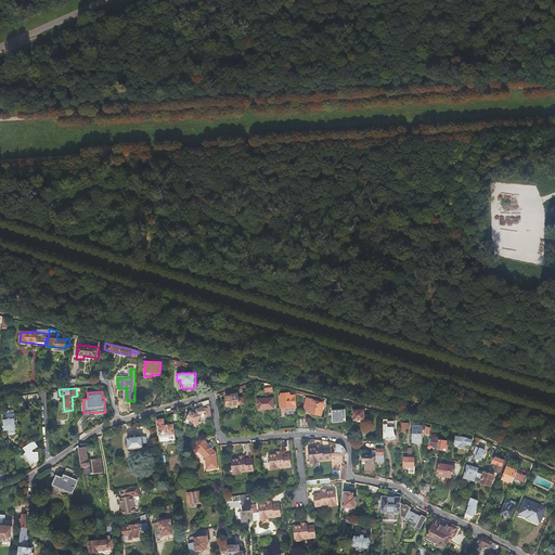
[(232,396),(226,397),(227,407),(239,404),(239,403),(243,403),(243,397),(237,398),(237,394),(232,395),(232,396)]
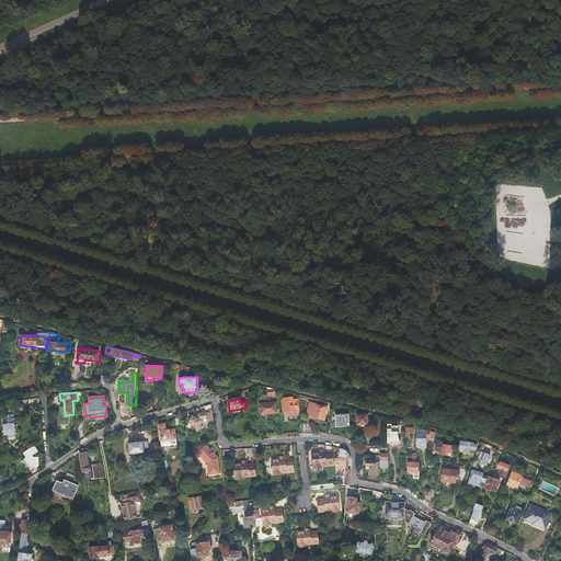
[(293,398),(285,399),(285,401),(284,401),(285,412),(288,412),(288,414),(288,415),(299,415),(298,412),(299,412),(298,400),(293,401),(293,398)]
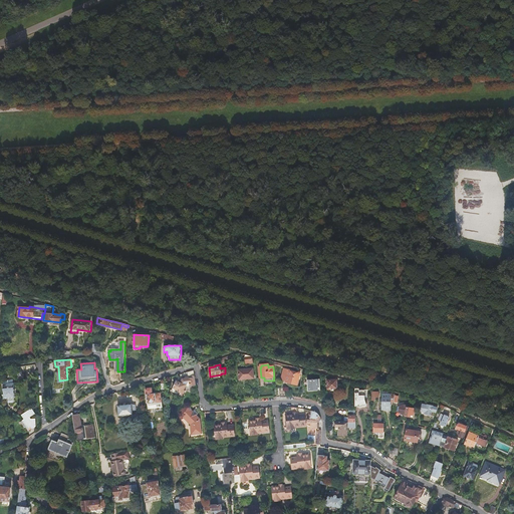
[(253,368),(239,369),(240,379),(254,378),(253,368)]
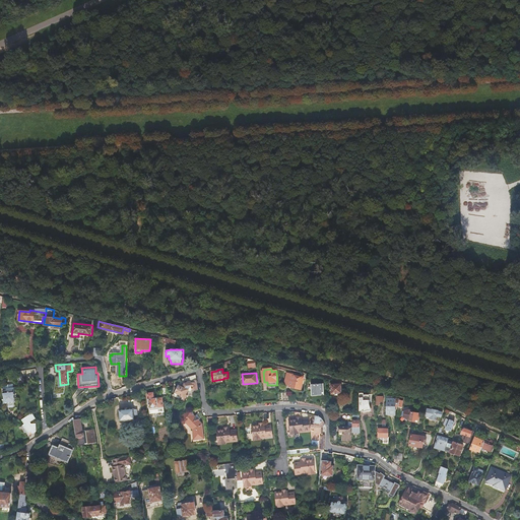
[(287,373),(285,383),(289,384),(289,386),(298,388),(301,386),(303,378),(293,375),(293,374),(287,373)]
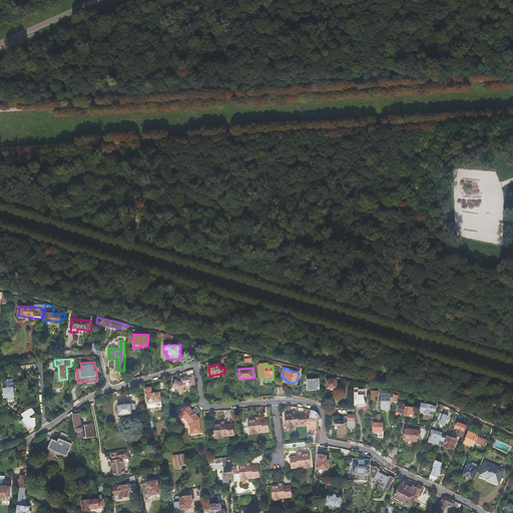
[(192,370),(185,372),(186,377),(187,377),(188,378),(185,379),(184,378),(181,379),(180,383),(176,381),(173,388),(179,391),(178,394),(183,396),(185,391),(184,390),(186,386),(187,386),(195,385),(192,370)]
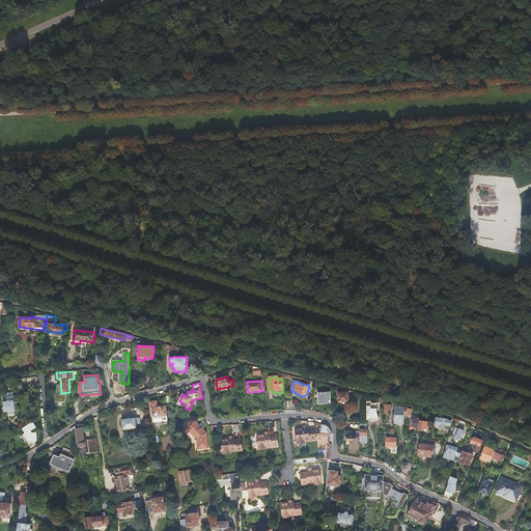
[(330,392),(317,393),(317,403),(331,402),(330,392)]
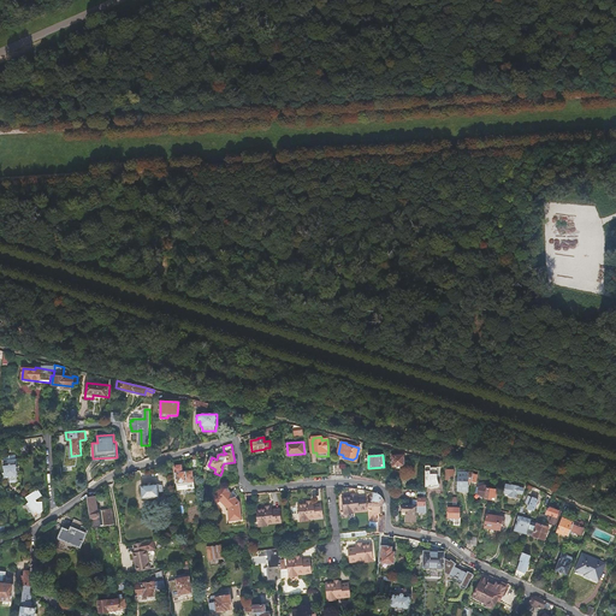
[(404,455),(392,456),(392,467),(404,467),(404,455)]
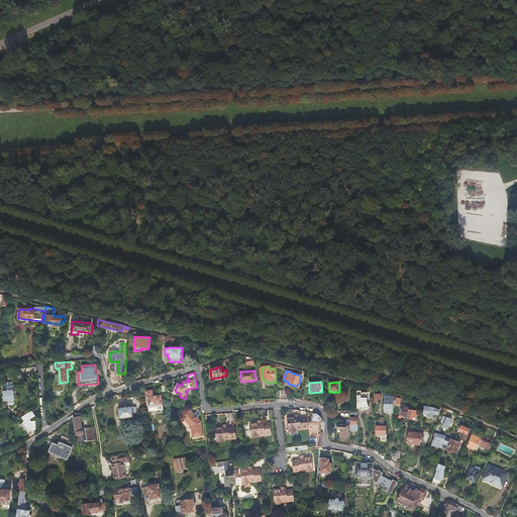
[(3,387),(4,401),(8,400),(15,399),(14,386),(13,386),(3,387)]
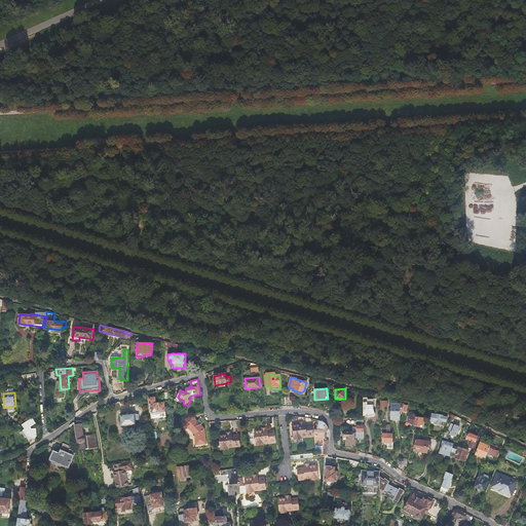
[(155,398),(149,399),(151,414),(152,419),(157,418),(166,417),(165,411),(164,402),(159,403),(155,403),(155,398)]
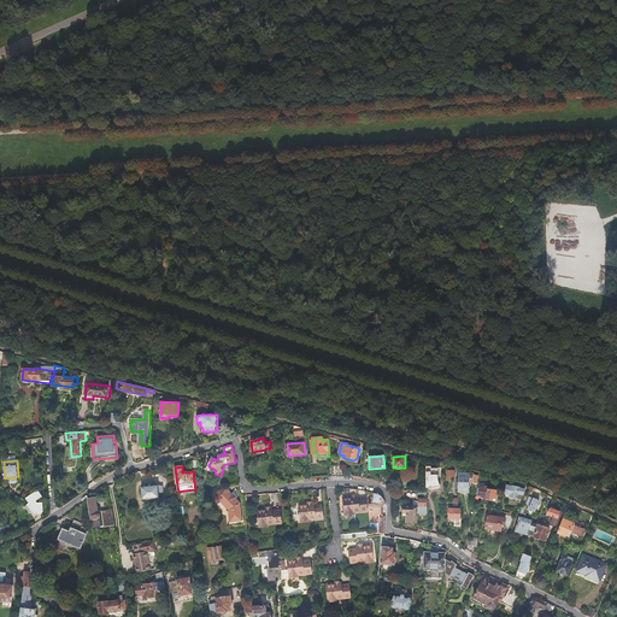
[(430,466),(427,466),(427,485),(432,485),(432,486),(440,485),(439,480),(438,468),(430,468),(430,466)]
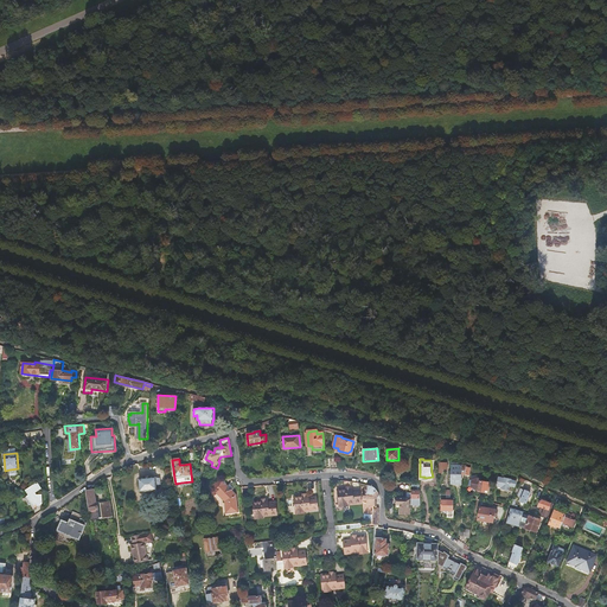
[(451,465),(451,483),(461,484),(461,474),(465,474),(466,467),(466,466),(458,465),(458,464),(454,464),(454,465),(451,465)]
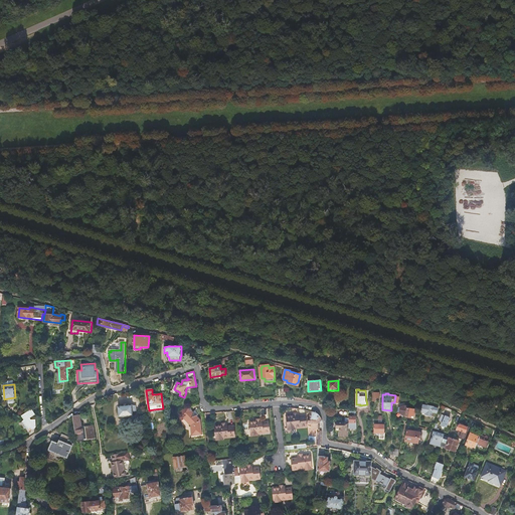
[(325,399),(327,397),(320,396),(318,403),(320,404),(323,404),(325,405),(325,399)]
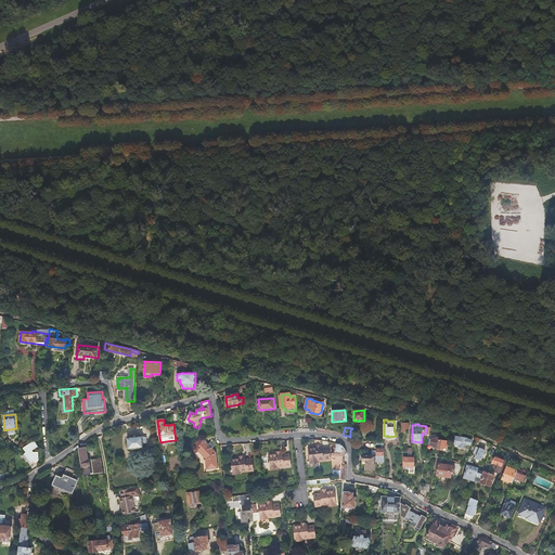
[(145,435),(127,437),(129,448),(147,446),(147,441),(152,441),(151,436),(149,436),(149,435),(145,435)]
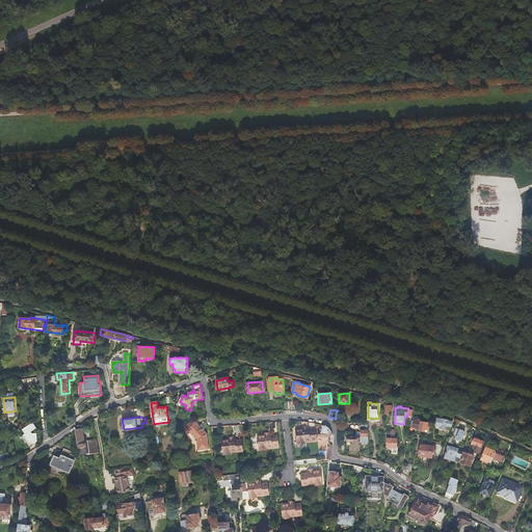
[(451,428),(453,422),(436,418),(434,426),(440,428),(446,430),(447,426),(451,428)]
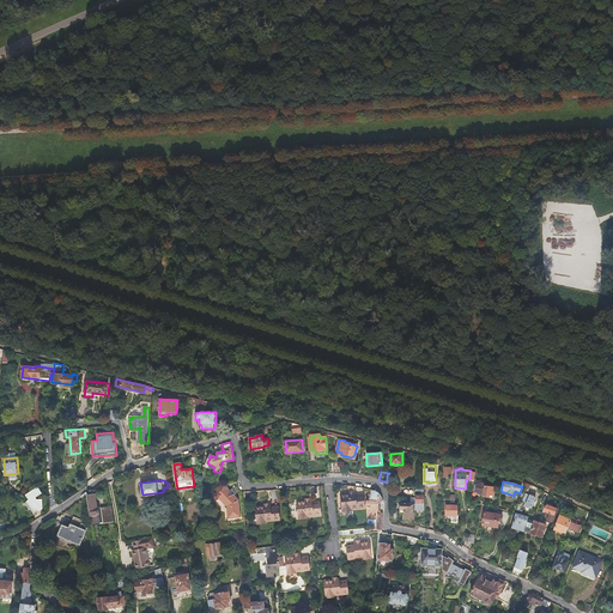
[(225,483),(211,491),(216,501),(220,498),(228,505),(229,515),(229,517),(235,517),(241,516),(240,499),(235,496),(236,493),(232,490),(231,491),(229,490),(225,483)]
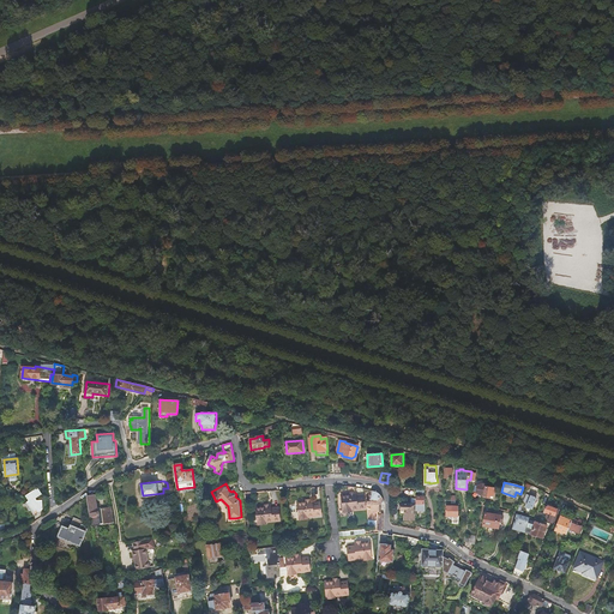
[(495,488),(486,487),(486,485),(483,485),(479,486),(475,486),(474,492),(477,492),(477,493),(481,495),(483,497),(483,498),(491,499),(491,497),(493,497),(495,488)]
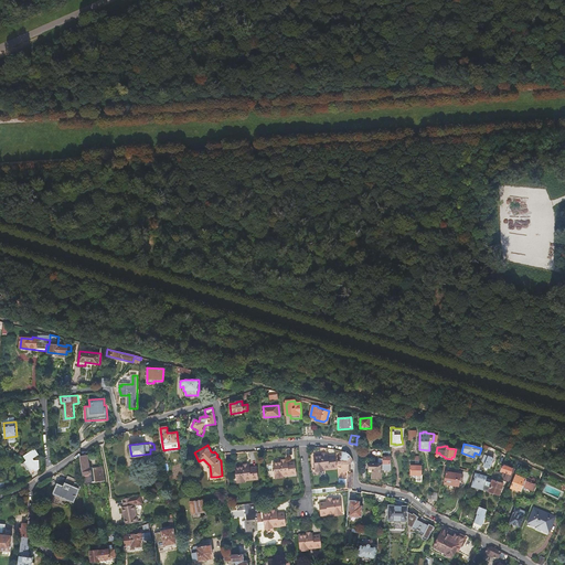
[(39,455),(35,449),(23,456),(27,461),(23,462),(31,475),(40,469),(40,460),(34,460),(32,458),(39,455)]
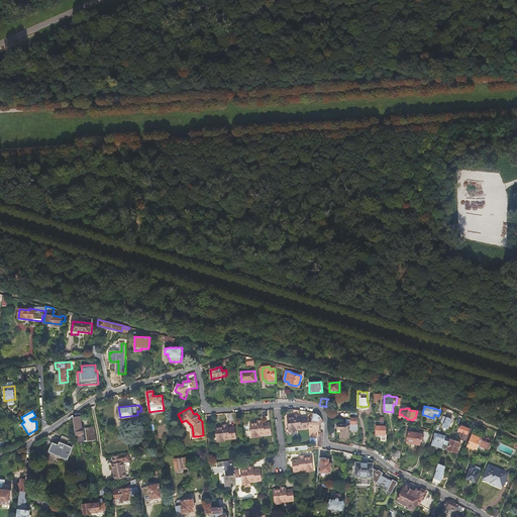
[(316,413),(312,412),(311,413),(311,420),(309,421),(308,424),(311,424),(311,422),(319,424),(319,426),(321,426),(321,425),(322,424),(323,423),(322,420),(321,417),(319,416),(318,414),(316,413)]
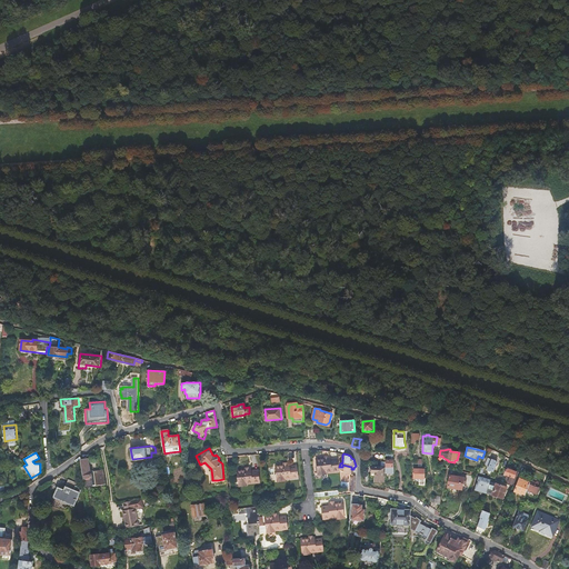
[(317,458),(319,470),(323,469),(323,471),(332,470),(332,471),(340,471),(339,467),(340,463),(339,456),(317,458)]
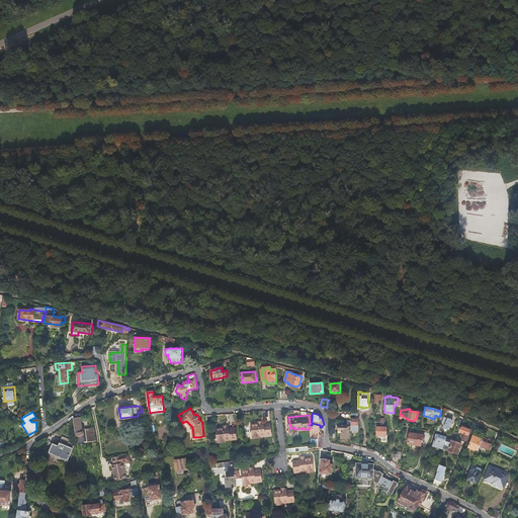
[(444,417),(441,423),(445,424),(443,427),(448,429),(452,421),(444,417)]
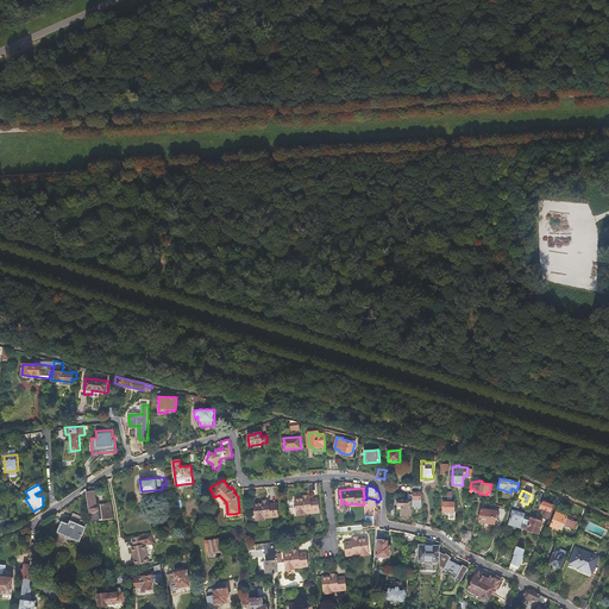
[(94,491),(86,493),(90,522),(114,519),(111,502),(100,504),(100,506),(98,506),(98,504),(96,504),(94,491)]
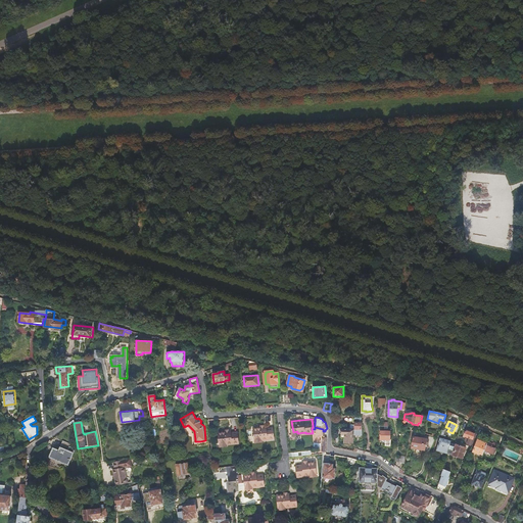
[(354,430),(354,434),(363,434),(363,423),(354,423),(354,425),(354,430)]
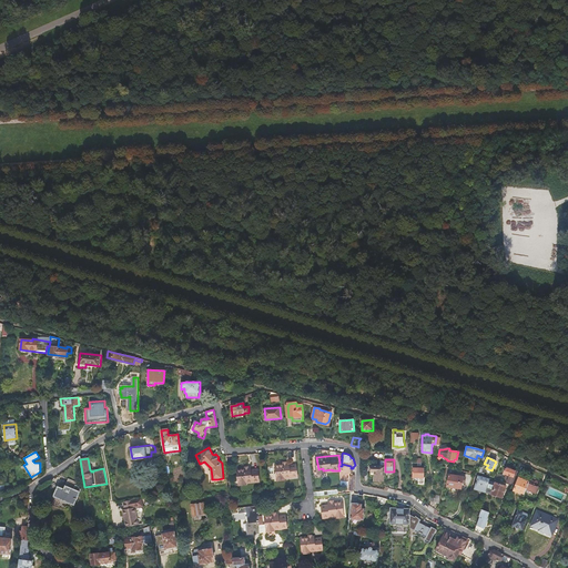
[(274,465),(276,476),(282,476),(282,478),(292,477),(292,478),(297,477),(297,472),(298,472),(297,464),(290,465),(290,463),(274,465)]
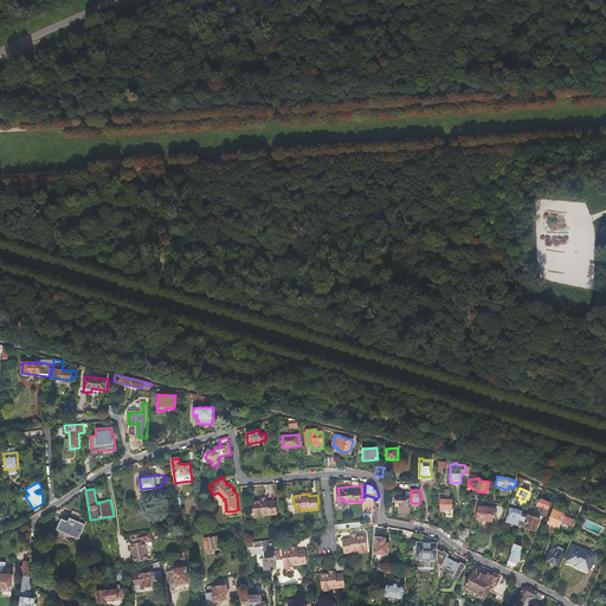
[(400,514),(410,514),(411,503),(411,498),(406,498),(397,497),(397,504),(400,504),(400,514)]
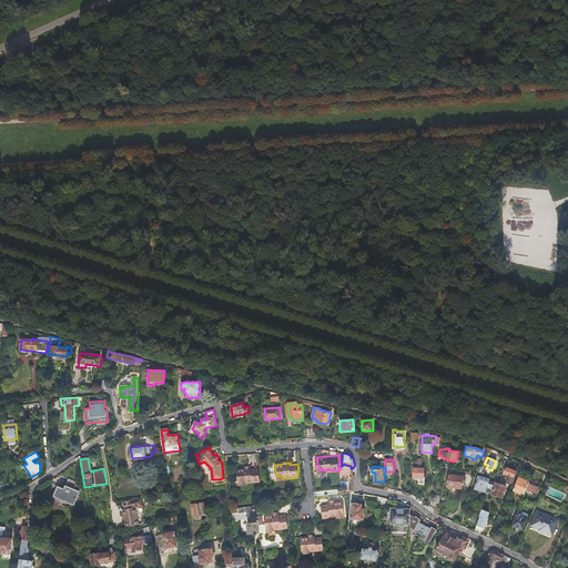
[(236,469),(239,482),(244,480),(244,484),(259,482),(259,477),(260,477),(259,468),(251,469),(251,467),(236,469)]
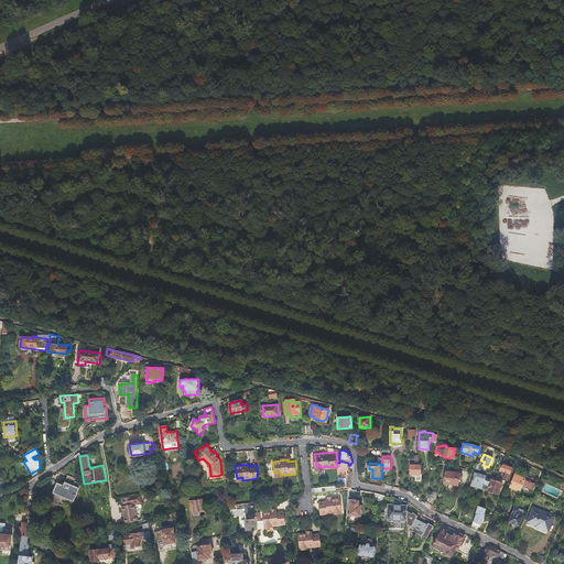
[(416,479),(421,479),(422,473),(420,473),(420,464),(410,464),(410,474),(413,474),(413,475),(416,477),(416,479)]
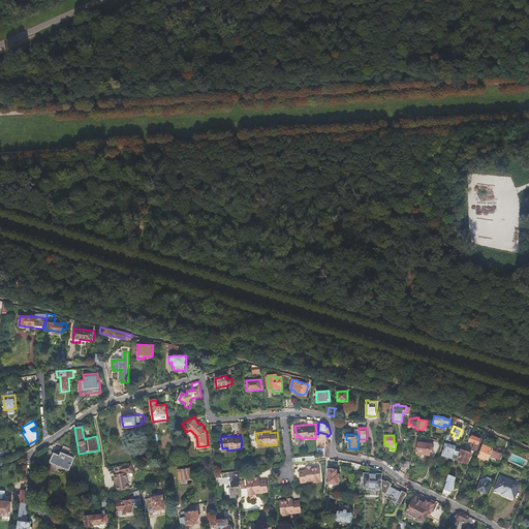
[(472,436),(470,441),(475,443),(473,449),(476,450),(480,439),(472,436)]
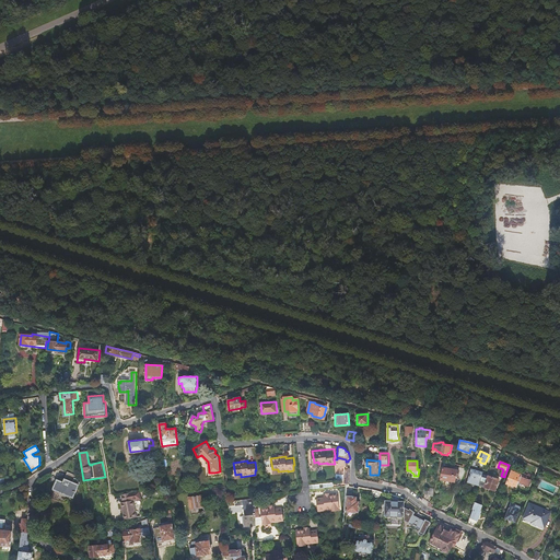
[(514,466),(511,464),(508,473),(511,475),(506,485),(516,489),(520,481),(529,486),(534,476),(529,474),(528,476),(523,473),(523,475),(513,470),(514,466)]
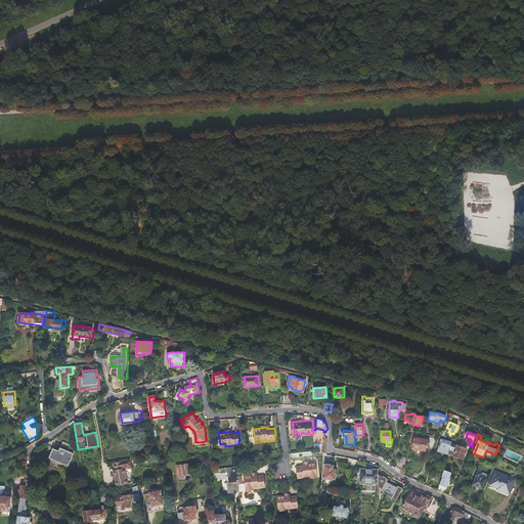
[(415,438),(413,448),(426,450),(427,440),(415,438)]
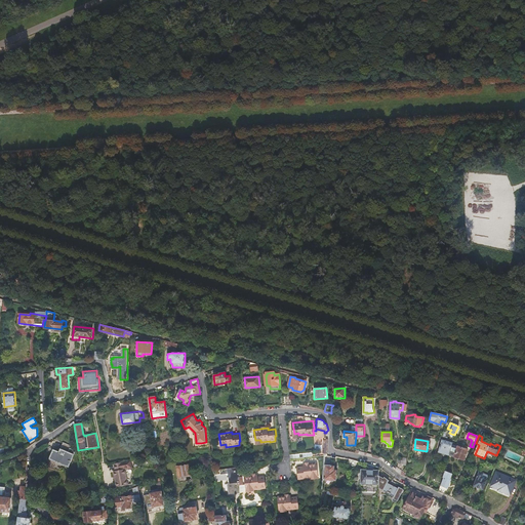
[(439,452),(449,455),(452,445),(453,443),(442,440),(439,452)]
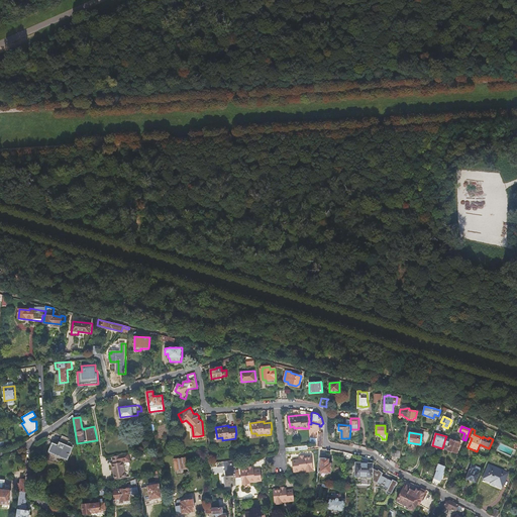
[(54,442),(49,450),(68,459),(74,447),(74,445),(72,441),(70,440),(71,438),(64,435),(59,444),(54,442)]
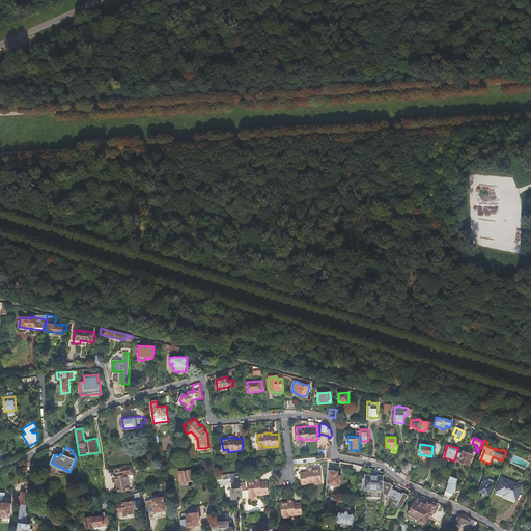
[(457,450),(454,460),(470,466),(473,455),(457,450)]
